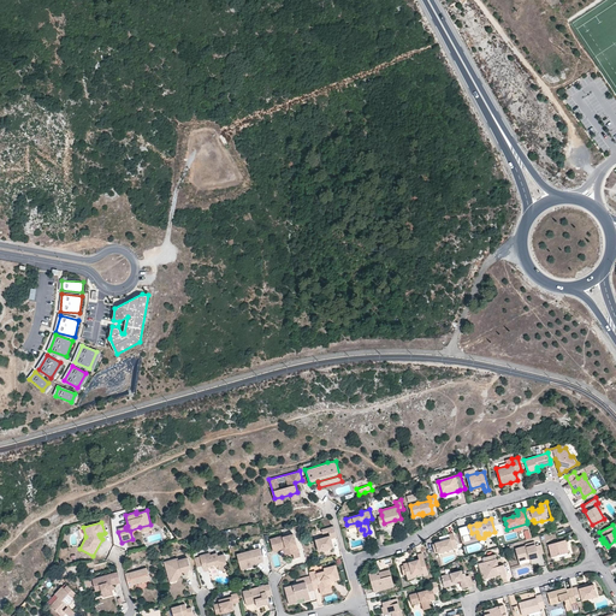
[(329,531),(330,537),(315,540),(319,550),(324,549),(326,549),(332,546),(331,539),(337,537),(333,526),(327,528),(329,531)]
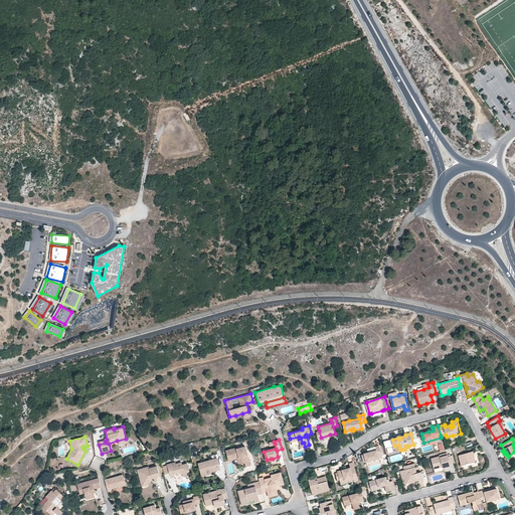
[(376,451),(371,452),(371,454),(369,455),(369,453),(364,454),(364,455),(361,456),(363,463),(366,462),(378,459),(379,459),(378,457),(382,456),(379,446),(375,447),(375,448),(376,451)]
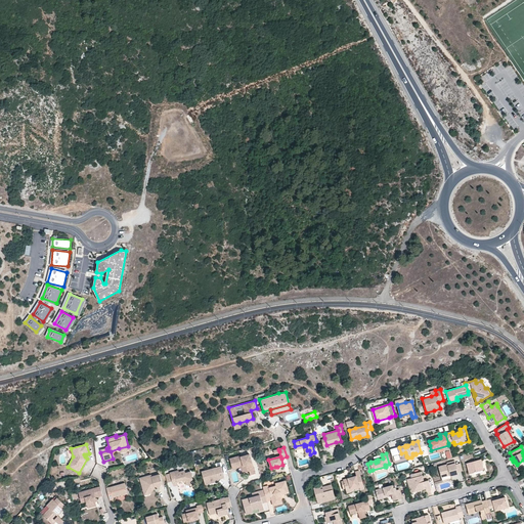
[(231,467),(243,464),(245,473),(249,472),(250,475),(255,474),(250,455),(241,457),(241,456),(229,460),(231,467)]
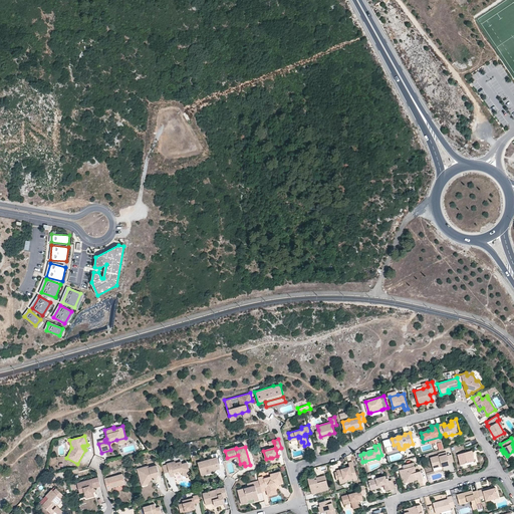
[(458,455),(460,465),(475,460),(473,450),(458,455)]
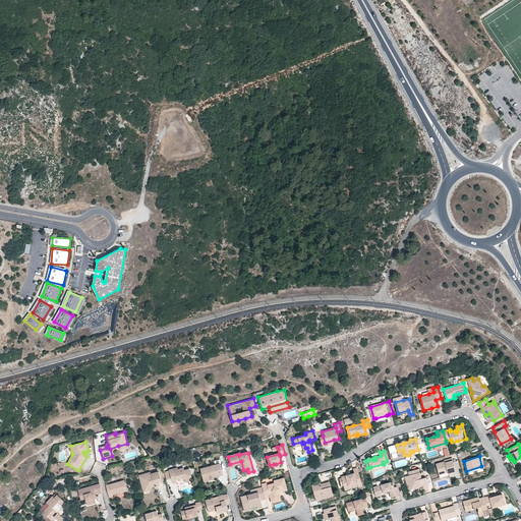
[(454,462),(453,460),(446,462),(445,461),(436,464),(438,472),(448,470),(448,471),(448,472),(456,470),(455,469),(454,462)]
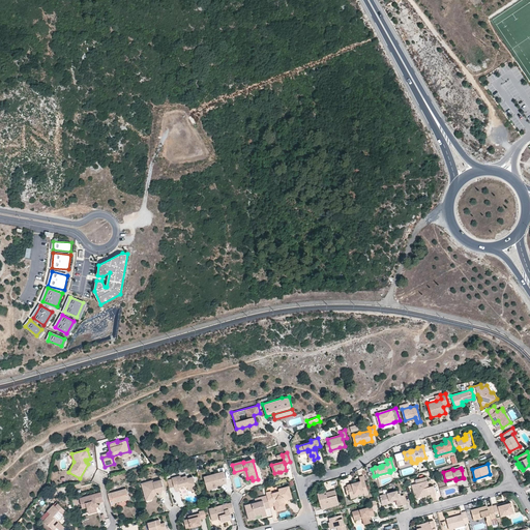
[(234,472),(235,475),(243,473),(245,479),(247,478),(245,469),(234,472)]
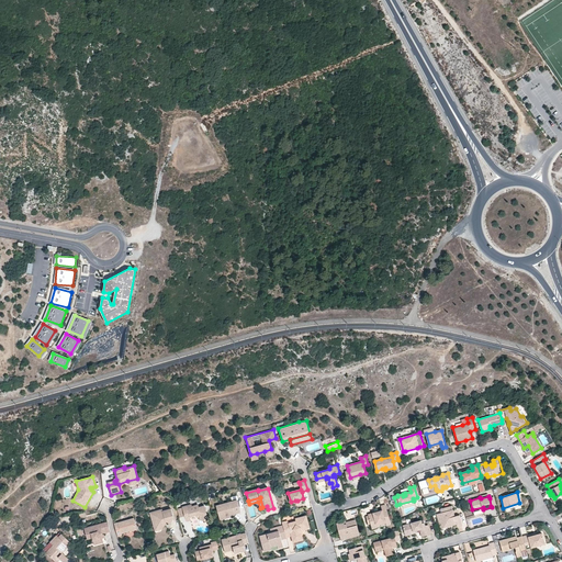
[(240,512),(237,499),(216,506),(220,518),(235,514),(240,512)]
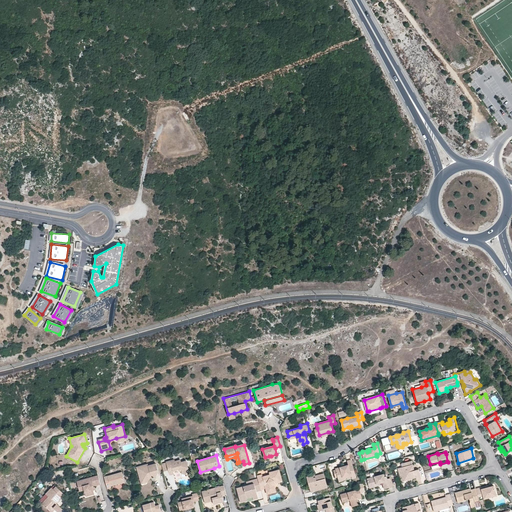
[(187,467),(185,460),(180,462),(179,459),(174,461),(174,459),(165,462),(166,465),(169,475),(173,473),(172,470),(179,469),(181,468),(182,469),(181,470),(181,472),(186,474),(187,467)]
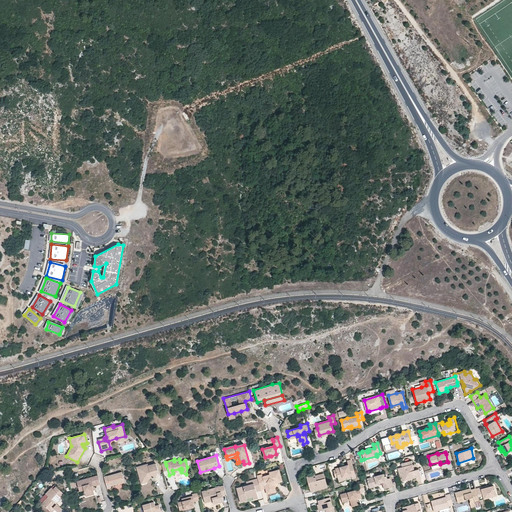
[(347,461),(348,466),(341,467),(339,468),(335,469),(335,471),(333,471),(335,478),(337,478),(342,476),(343,479),(351,477),(351,479),(352,479),(356,478),(352,464),(351,460),(347,461)]
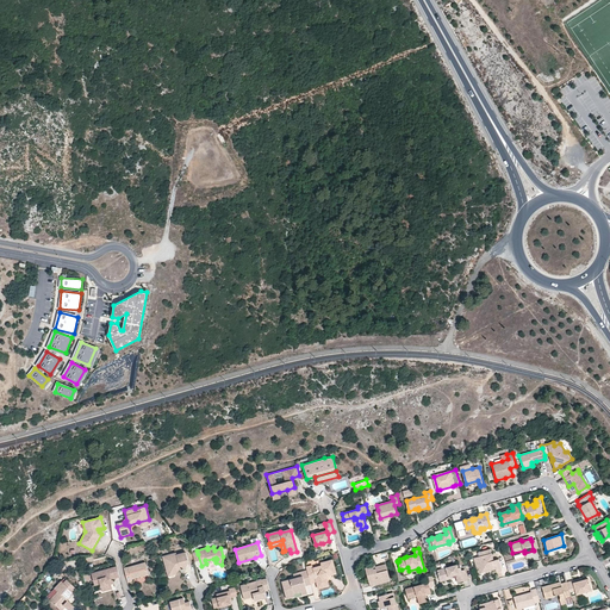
[(498,559),(493,560),(490,548),(479,552),(480,556),(477,558),(479,568),(483,571),(485,572),(496,570),(496,572),(502,571),(498,559)]
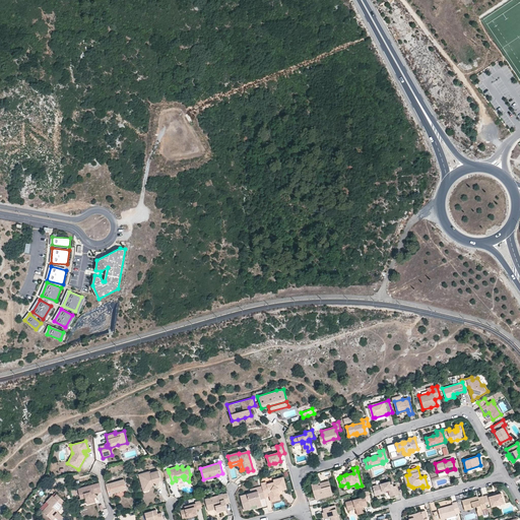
[(151,486),(150,483),(152,482),(153,483),(156,484),(159,479),(157,471),(150,473),(149,471),(142,473),(143,475),(139,476),(142,488),(146,486),(150,489),(151,486)]
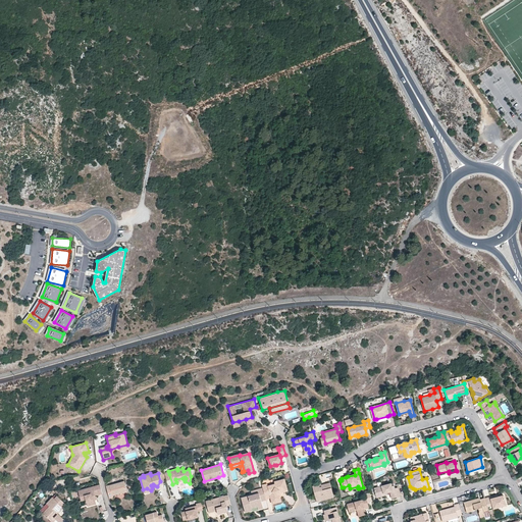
[(279,498),(277,498),(276,493),(278,491),(286,489),(284,479),(278,481),(274,482),(274,484),(267,486),(267,484),(263,485),(262,485),(262,487),(265,498),(270,497),(270,499),(272,504),(274,504),(281,502),(279,498)]
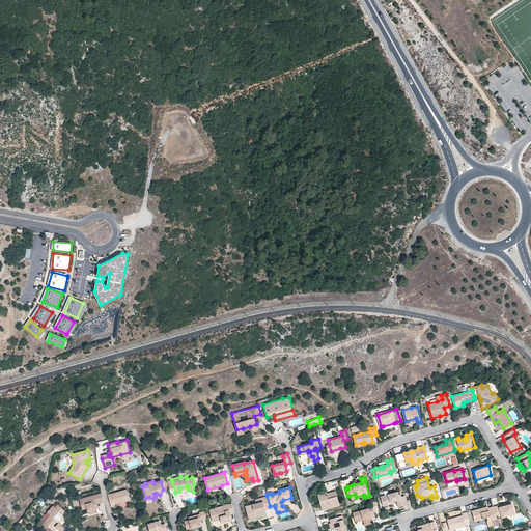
[(130,501),(127,490),(108,495),(111,507),(111,508),(115,507),(114,505),(130,501)]
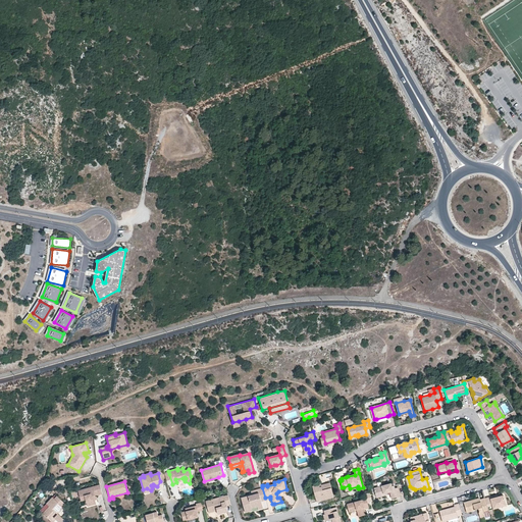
[(320,486),(320,487),(319,487),(318,484),(312,486),(314,494),(315,498),(318,497),(319,501),(333,498),(329,483),(320,486)]
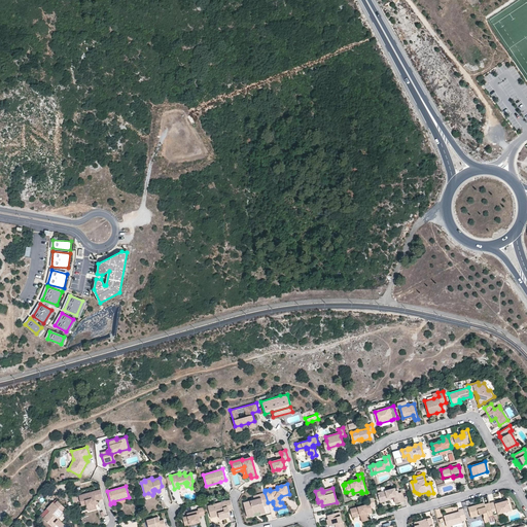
[(380,499),(390,496),(393,495),(394,499),(398,498),(399,501),(403,500),(401,491),(398,492),(397,489),(395,490),(395,488),(385,490),(386,494),(384,495),(383,491),(378,492),(380,499)]
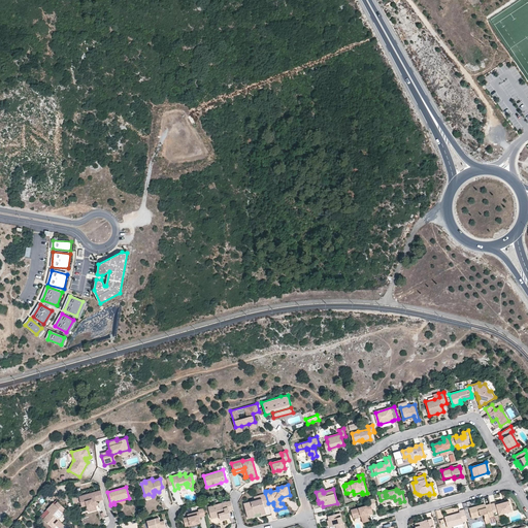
[(96,503),(97,503),(97,501),(98,501),(104,499),(101,490),(79,496),(83,507),(87,506),(88,507),(92,506),(93,512),(97,509),(96,506),(96,503)]
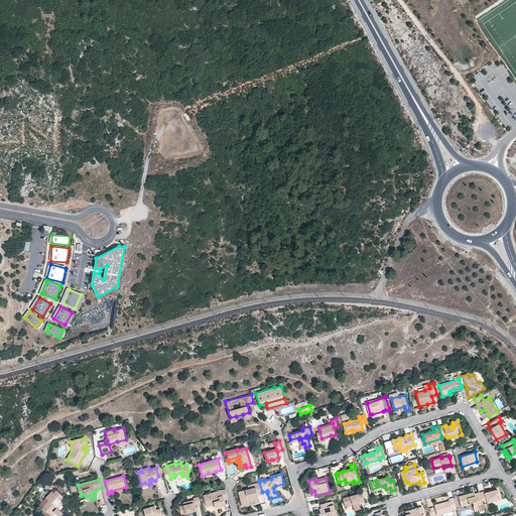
[(249,505),(249,502),(254,501),(255,504),(260,503),(258,496),(263,495),(262,492),(259,482),(254,484),(255,488),(249,489),(238,492),(242,505),(242,506),(249,505)]
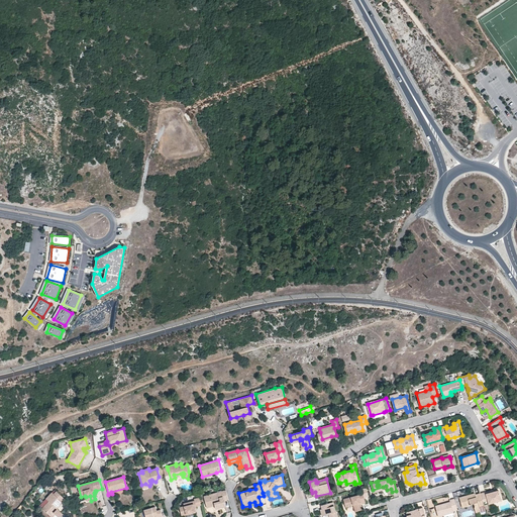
[(277,490),(278,488),(285,487),(284,485),(276,487),(274,489),(275,493),(277,493),(277,490)]
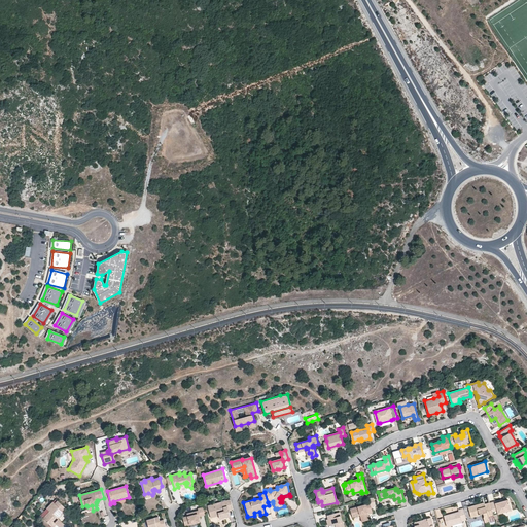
[(46,507),(49,511),(42,518),(53,526),(54,526),(57,524),(53,520),(57,517),(56,516),(58,514),(61,516),(64,512),(62,511),(65,506),(58,499),(54,503),(53,501),(46,507)]
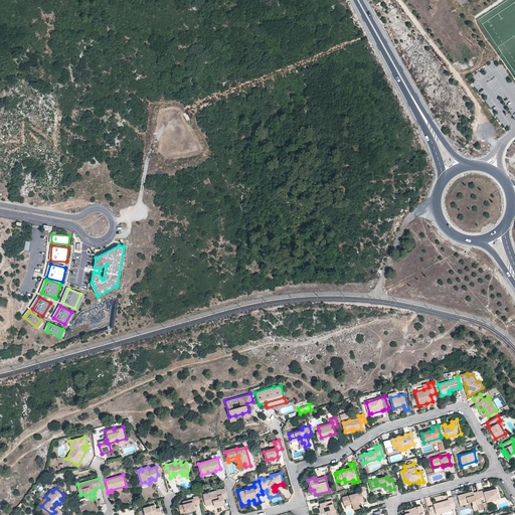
[(213,502),(218,501),(217,497),(221,496),(222,500),(223,500),(227,498),(224,489),(217,491),(202,495),(206,507),(214,505),(213,502)]
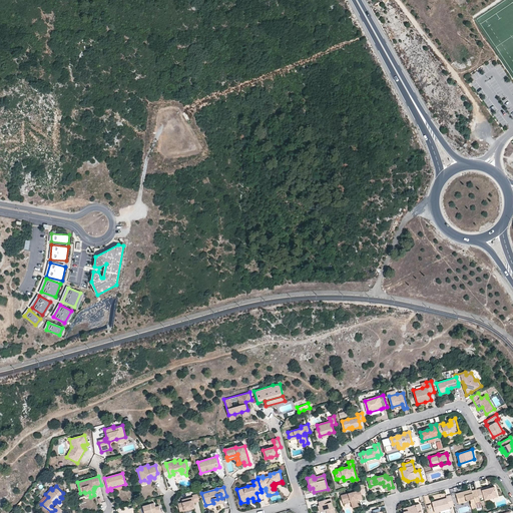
[(477,490),(480,502),(498,497),(495,487),(490,488),(483,490),(483,489),(477,490)]
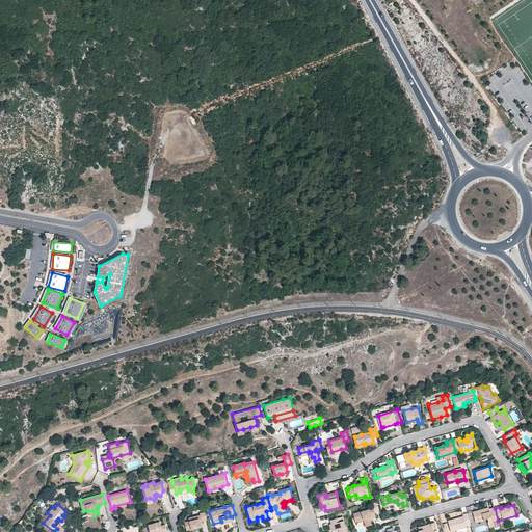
[(486,519),(486,517),(487,517),(488,521),(488,522),(489,527),(494,526),(493,522),(498,521),(495,508),(495,507),(489,509),(488,507),(479,510),(479,511),(477,512),(477,511),(473,512),(475,522),(479,521),(479,522),(485,520),(486,519)]
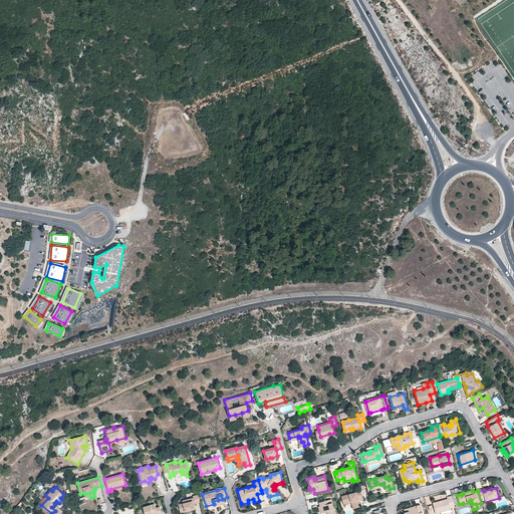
[(359,506),(358,501),(357,499),(362,498),(360,491),(340,496),(342,504),(350,502),(351,501),(353,508),(359,506)]
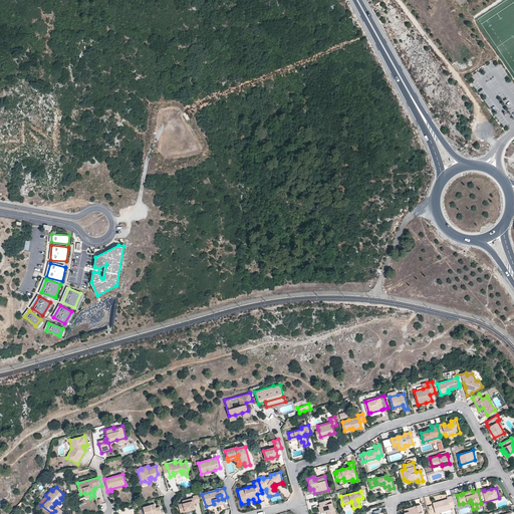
[(48,498),(45,495),(39,502),(41,505),(48,498)]
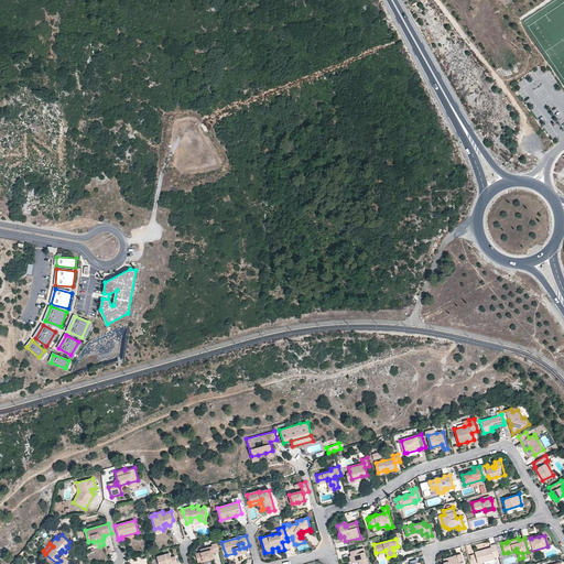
[(239,549),(234,550),(235,553),(236,556),(246,554),(245,548),(243,548),(242,543),(238,544),(239,549)]
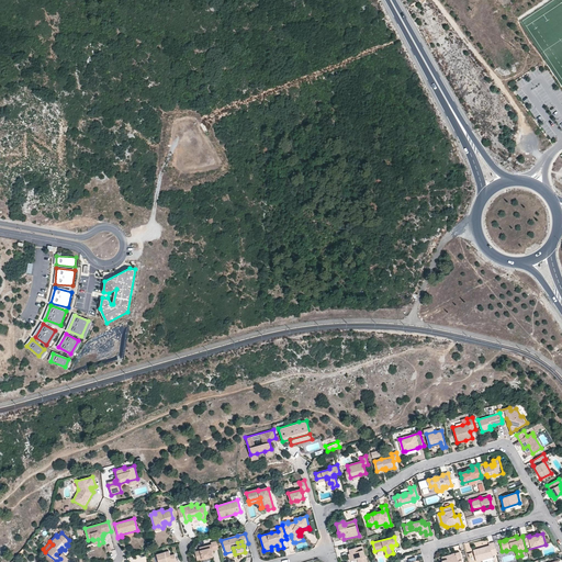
[(210,543),(211,546),(199,549),(199,551),(194,552),(197,560),(201,559),(202,560),(210,558),(212,558),(211,553),(210,551),(213,551),(217,550),(215,542),(210,543)]
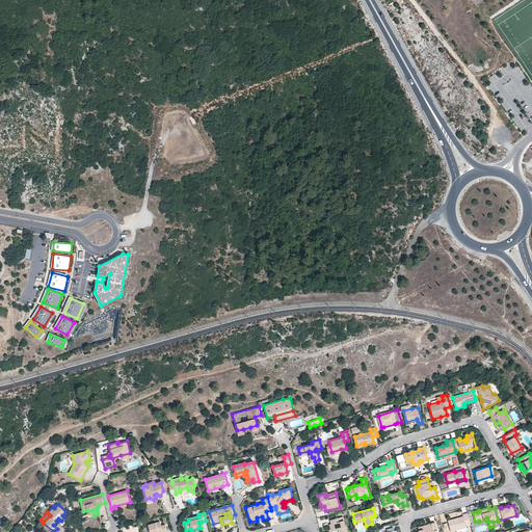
[(462,516),(462,519),(456,520),(456,519),(448,521),(450,531),(466,526),(464,525),(471,524),(468,513),(462,515),(462,516)]
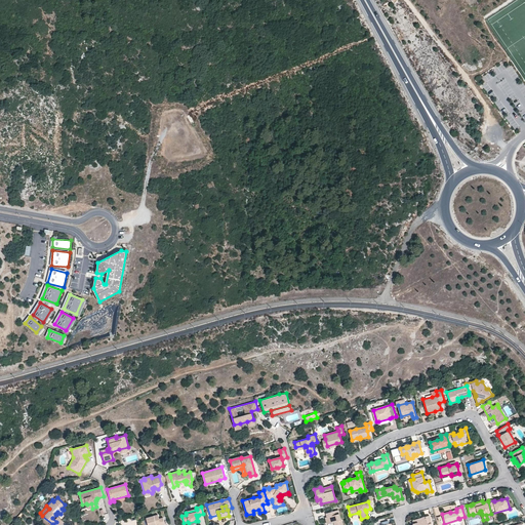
[(340,520),(337,510),(326,514),(327,518),(325,518),(327,524),(332,523),(333,522),(334,524),(342,524),(341,520),(340,520)]
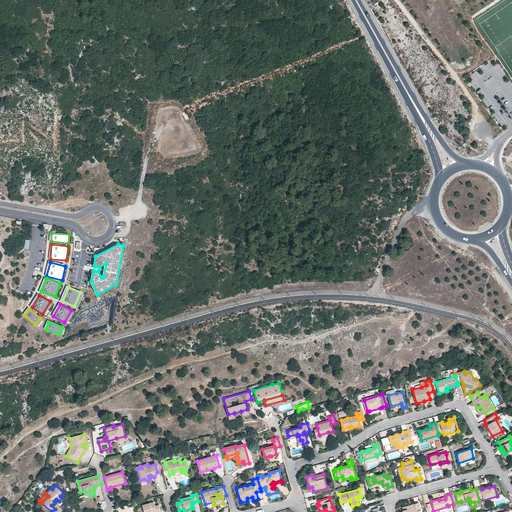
[(155,511),(160,511),(158,506),(154,507),(153,503),(142,506),(143,511),(155,511)]
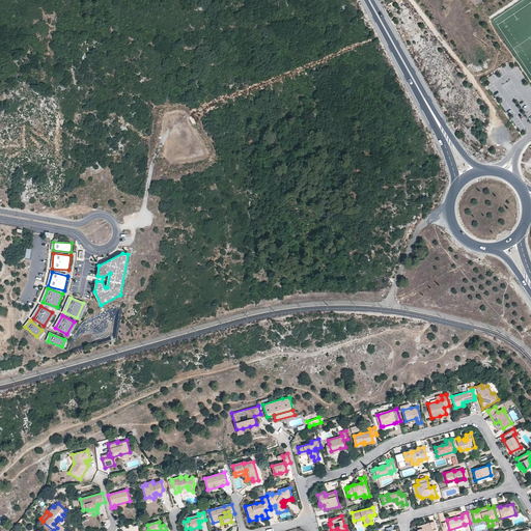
[(426,524),(427,525),(425,526),(425,525),(419,527),(419,529),(417,530),(436,530),(434,522),(426,524)]
